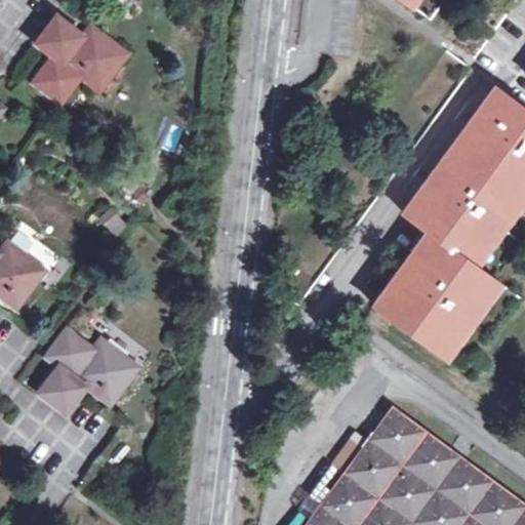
[(81,35),(79,34),(54,16),(34,43),(52,56),(33,83),(61,104),(79,78),(86,83),(92,74),(105,82),(127,53),(95,30),(84,43),(78,39),(81,35)]
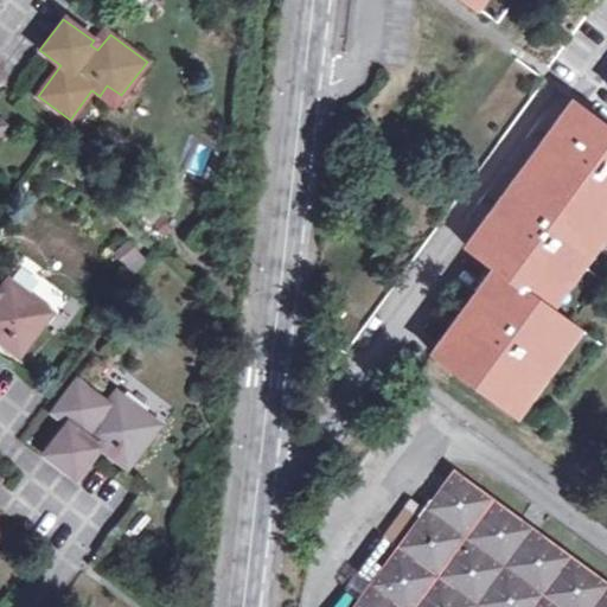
[(100,27),(91,39),(94,40),(90,45),(97,50),(110,34),(100,27)]
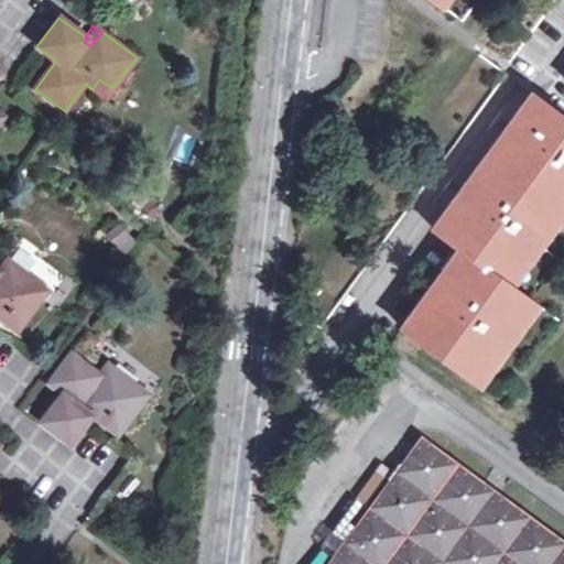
[(106,98),(112,88),(99,79),(93,89),(106,98)]
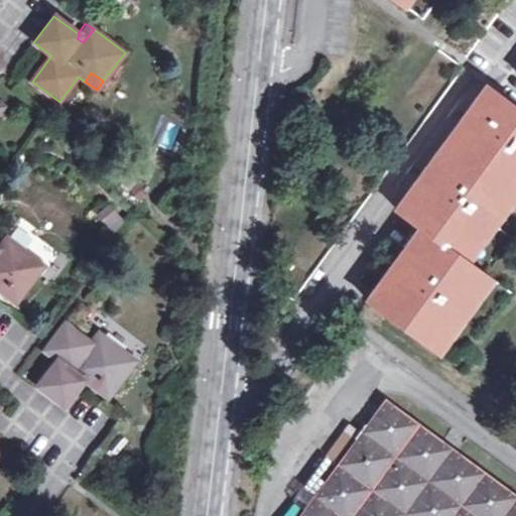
[(399,213),(425,231),(372,304),(433,351),(488,275),(463,256),(515,181),(515,107),(490,89),(399,213)]
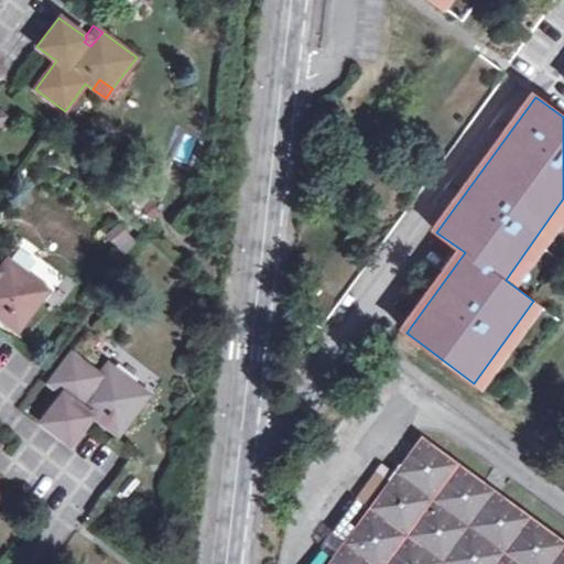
[(118,223),(107,236),(128,253),(139,240),(118,223)]
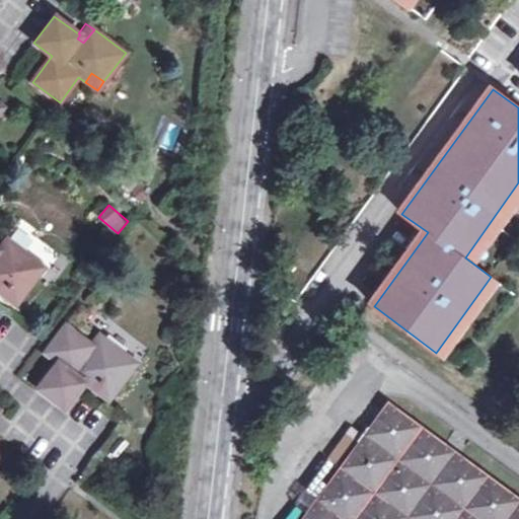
[(25,266),(31,257),(6,238),(0,245),(0,286),(2,288),(0,290),(0,293),(15,304),(36,275),(25,266)]
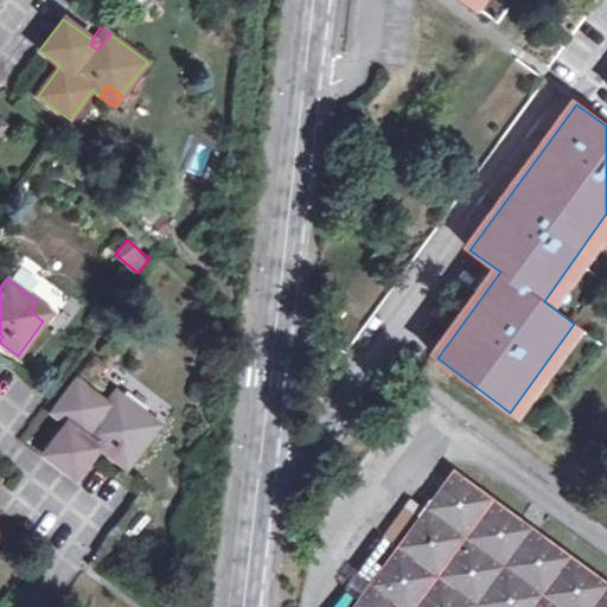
[(50,312),(37,301),(30,311),(43,321),(50,312)]
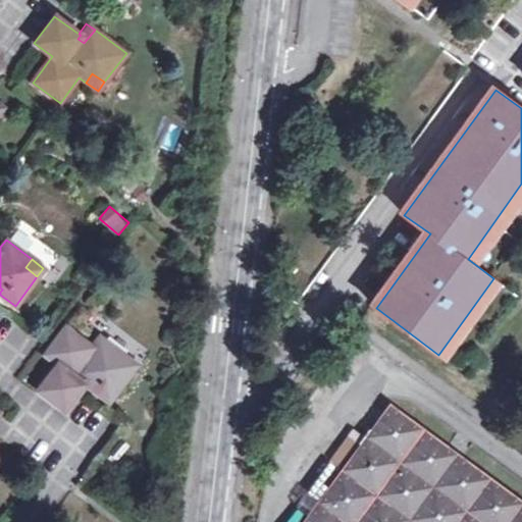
[(119,370),(128,358),(99,336),(92,347),(65,326),(44,354),(56,364),(37,390),(65,412),(77,394),(85,384),(88,380),(95,386),(92,390),(108,402),(127,376),(119,370)]
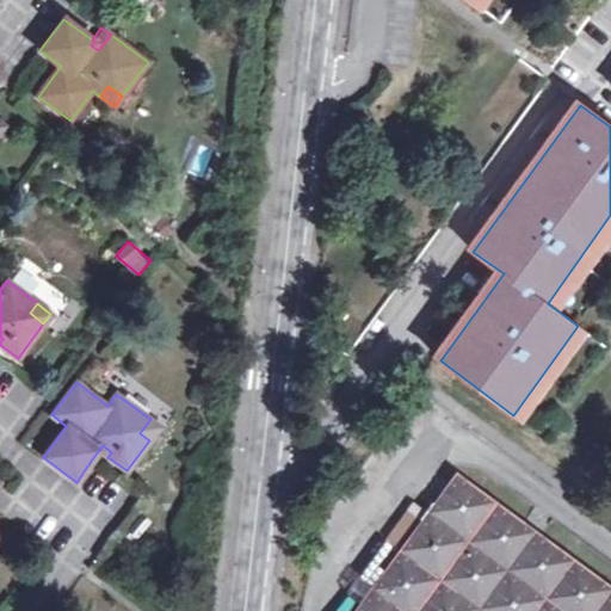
[(160,426),(150,419),(140,433),(149,440),(160,426)]
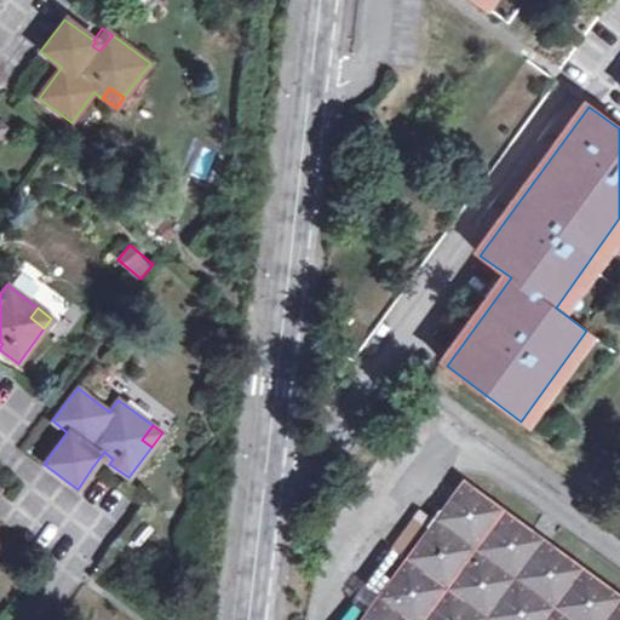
[(104,452),(101,457),(109,464),(113,459),(104,452)]
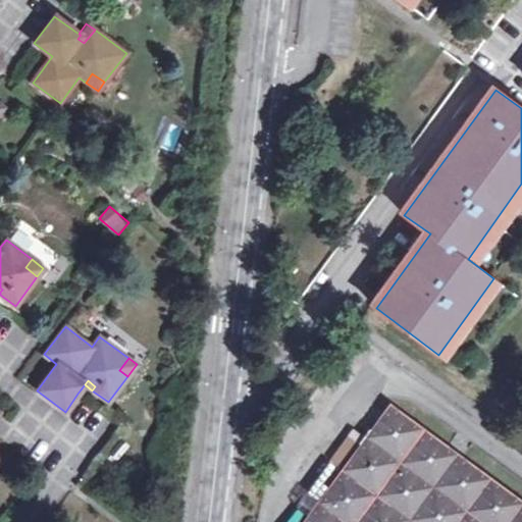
[(521,521),(521,500),(389,404),(360,444),(342,468),(302,521),(521,521)]
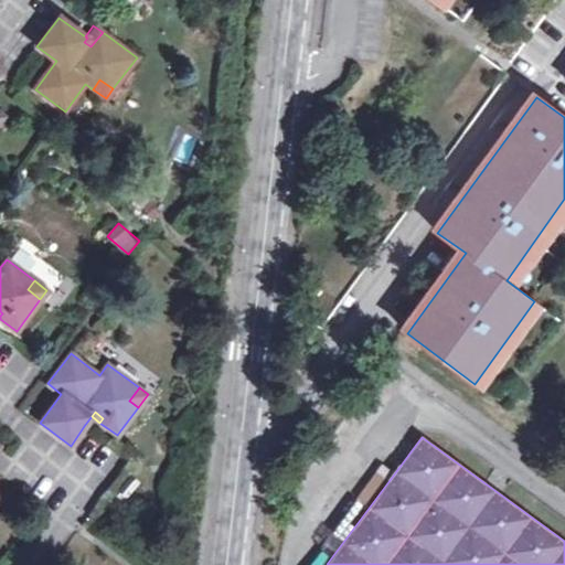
[(370,507),(390,480),(376,470),(356,498),(370,507)]
